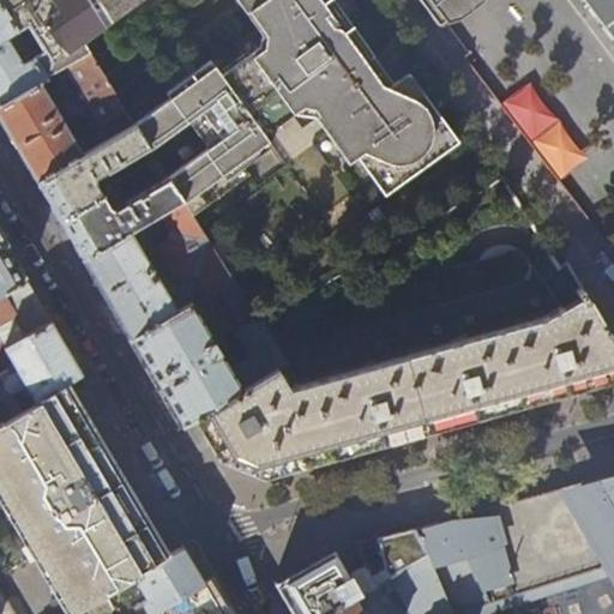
[(0,0),(0,2),(16,30),(38,11),(55,40),(30,54),(44,79),(48,77),(64,67),(90,52),(84,42),(56,0),(0,0)]
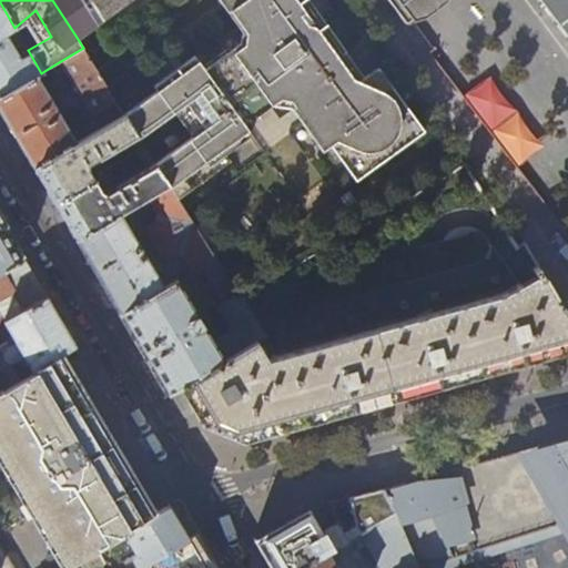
[(98,24),(81,0),(52,0),(78,39),(98,26),(98,24)]
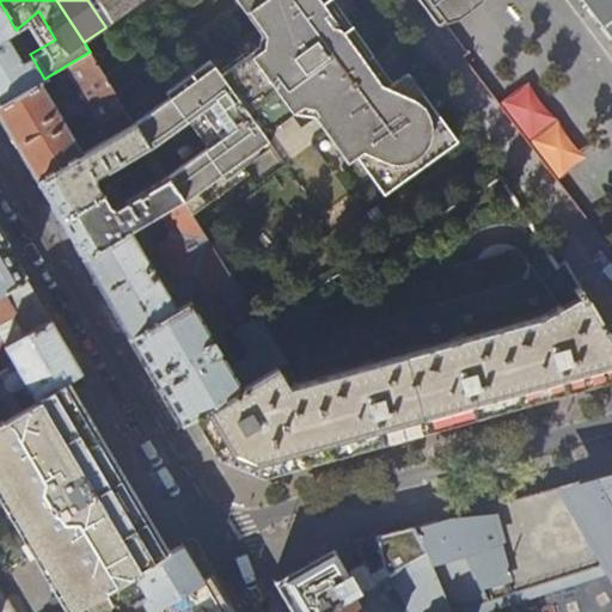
[(87,0),(105,26),(141,0),(87,0)]
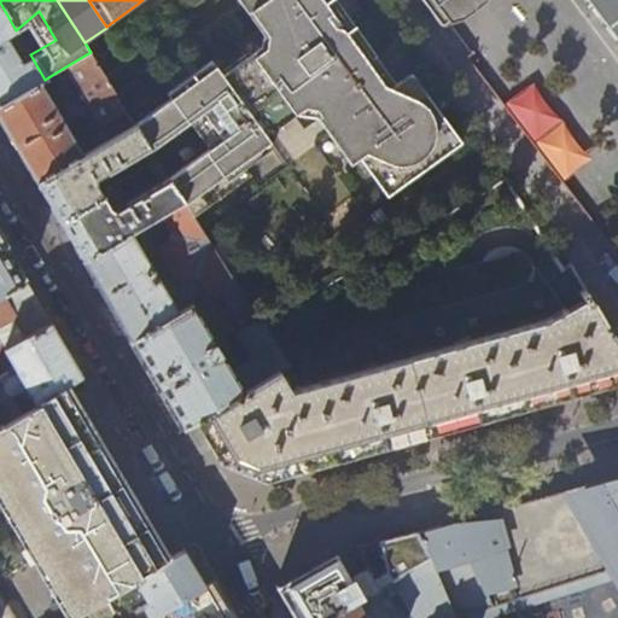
[(462,143),(413,74),(394,86),(384,73),(373,58),(378,54),(360,31),(337,0),(239,0),(264,36),(262,46),(248,57),(261,79),(295,58),(359,159),(361,158),(388,197),(462,143)]
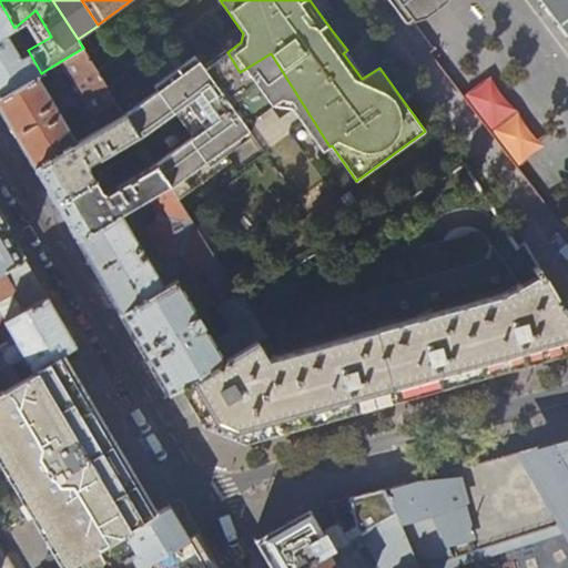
[(387,0),(406,23),(436,0),(387,0)]
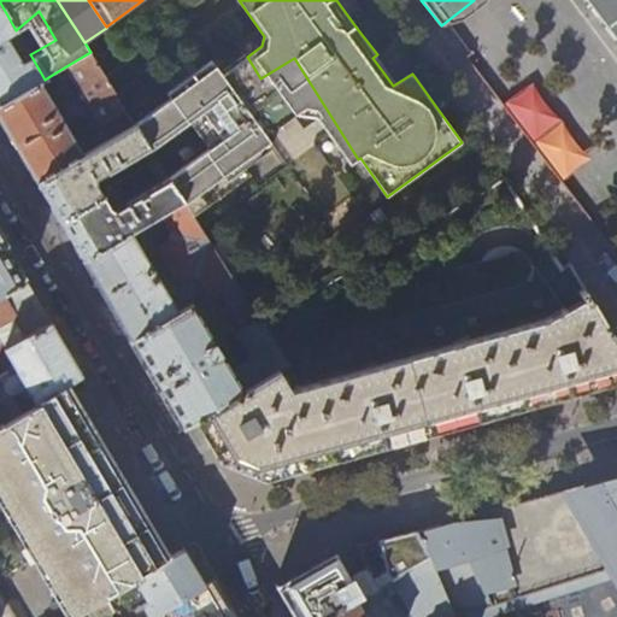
[(616,0),(588,0),(616,37),(616,0)]
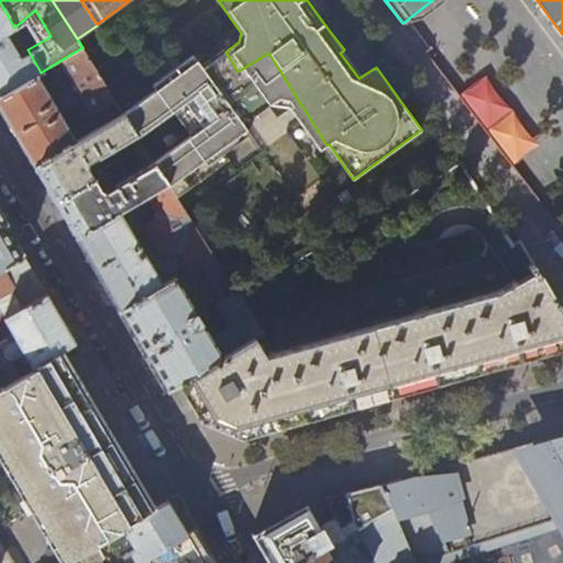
[(28,50),(14,28),(0,2),(0,96),(41,73),(28,50)]
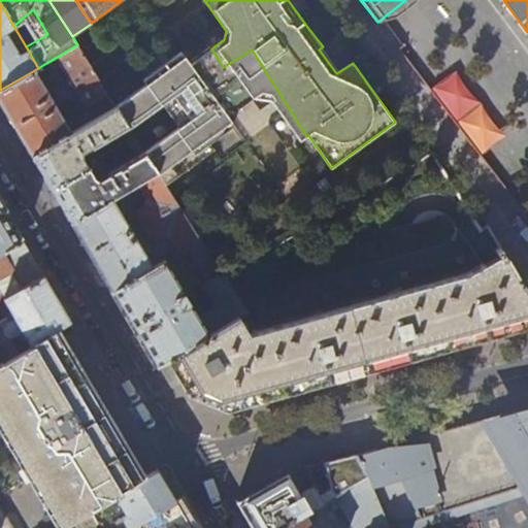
[(77,44),(55,58),(94,121),(117,107),(116,106),(77,44)]
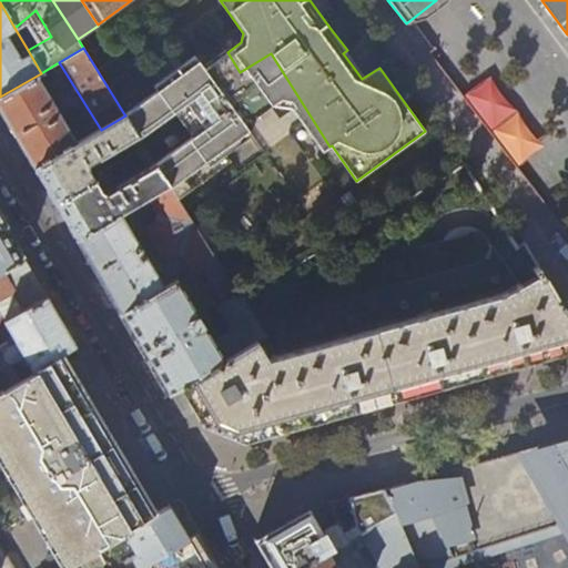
[(245,124),(281,99),(291,101),(294,107),(292,108),(322,151),(330,146),(271,53),(240,72),(227,52),(204,70),(194,56),(152,87),(155,91),(124,114),(125,115),(140,139),(175,113),(192,137),(155,164),(171,188),(175,195),(227,158),(222,150),(250,130),(245,124)]
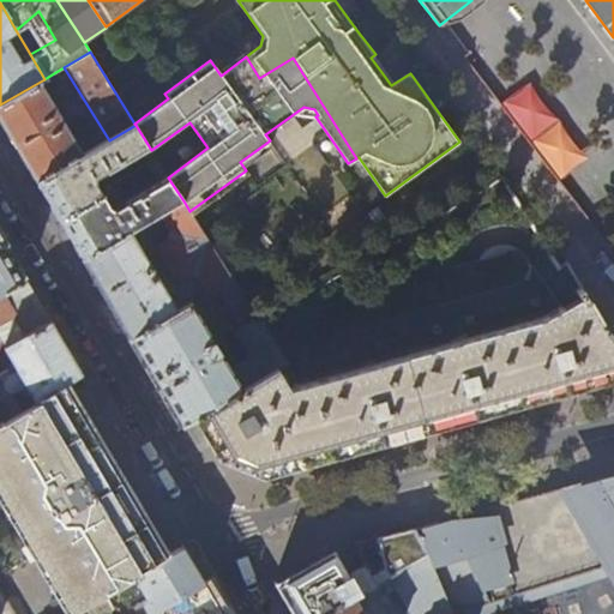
[(80,149),(44,90),(53,84),(48,77),(44,79),(0,104),(0,118),(14,142),(37,181),(95,149),(92,143),(80,149)]
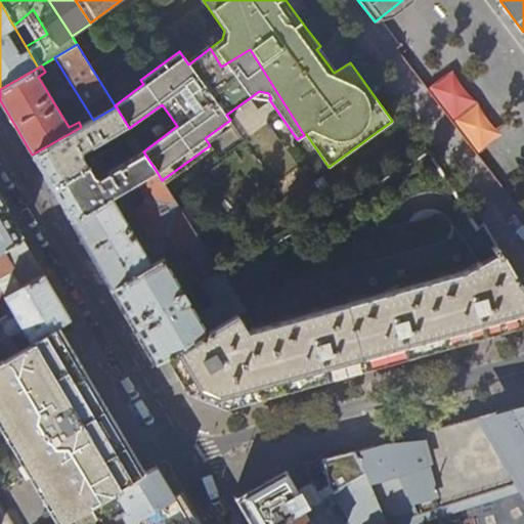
[(453,70),(428,90),(480,155),(506,135),(453,70)]
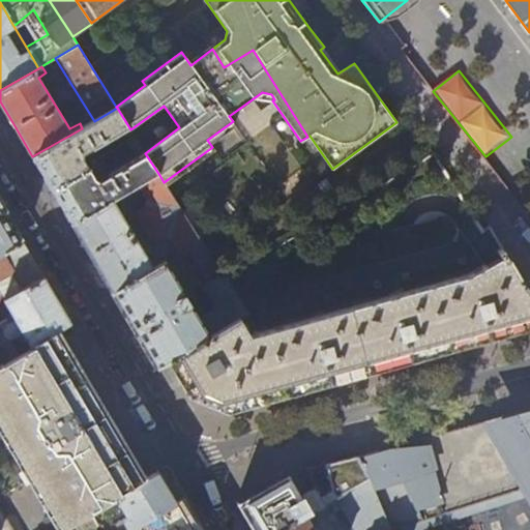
[(90,169),(84,157),(123,136),(129,147),(139,143),(130,129),(117,108),(94,121),(82,128),(32,156),(41,172),(52,189),(90,169)]
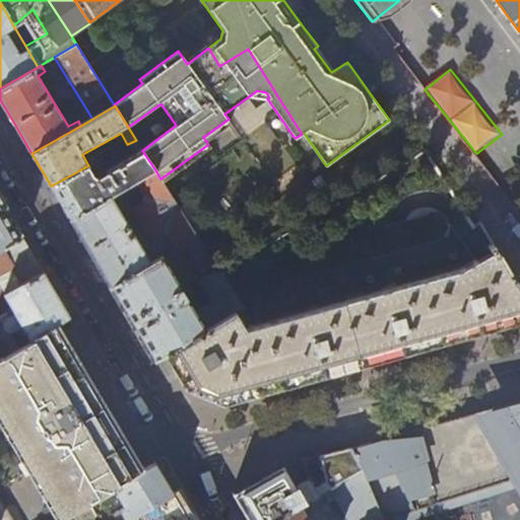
[(136,140),(127,144),(134,156),(94,178),(88,166),(51,186),(60,202),(70,219),(112,196),(135,183),(156,172),(142,150),(136,140)]
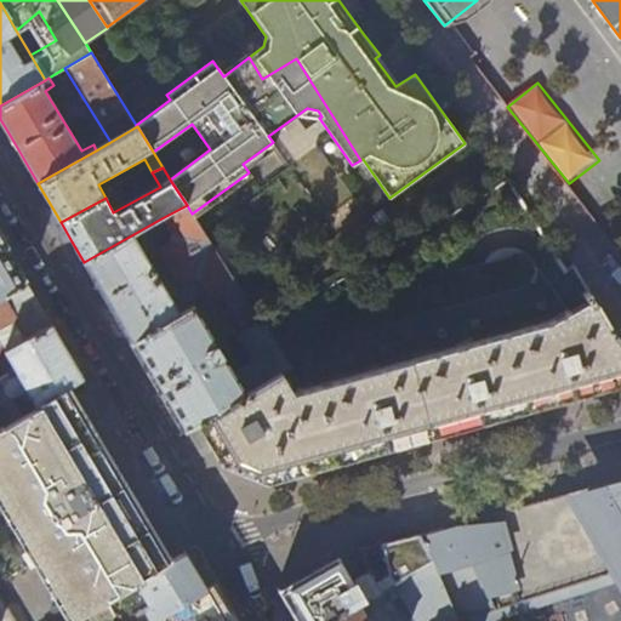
[(187,205),(161,218),(174,237),(170,245),(160,251),(159,255),(177,288),(182,288),(193,281),(201,284),(210,298),(221,291),(235,283),(192,214),(187,205)]
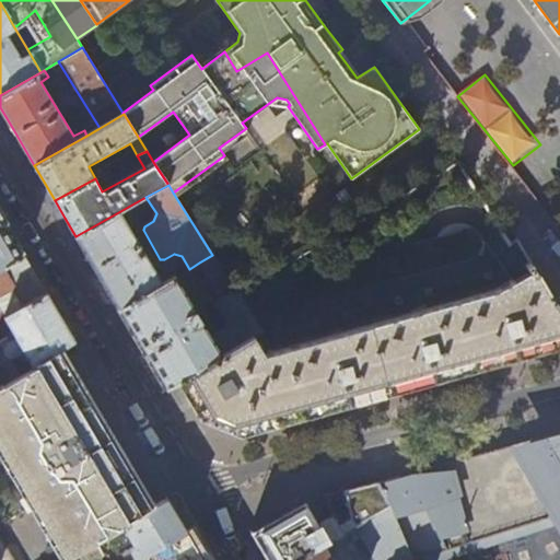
[(120,211),(76,236),(97,272),(118,308),(162,284),(120,211)]
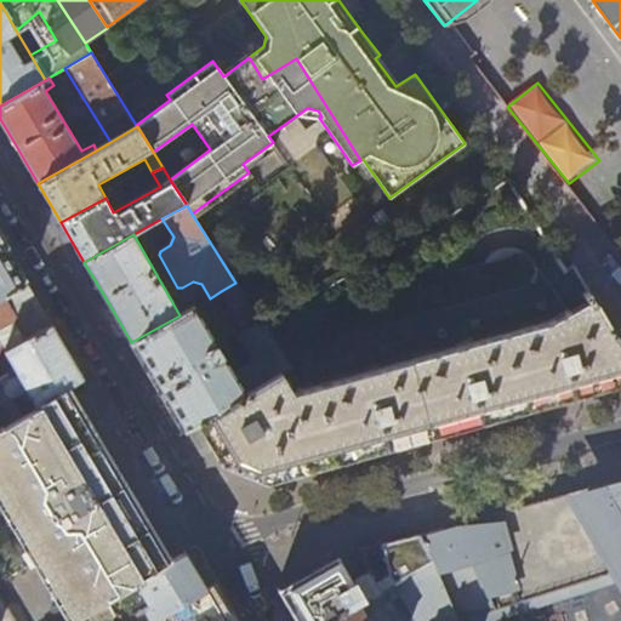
[(0,295),(26,283),(0,238),(0,295)]
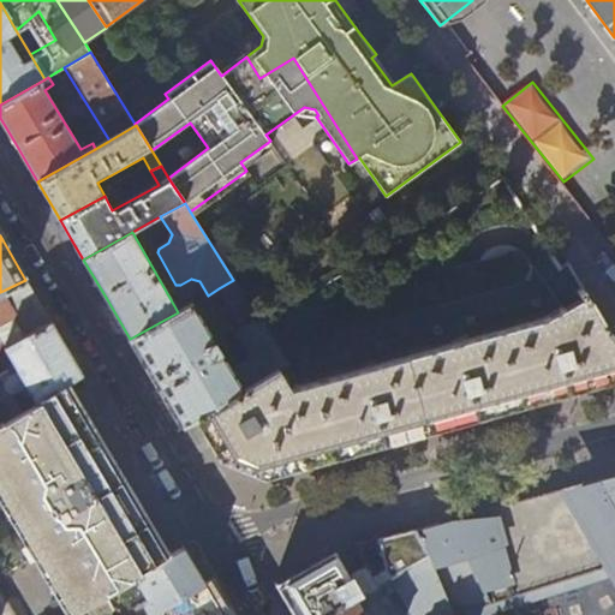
[(25,280),(0,292),(0,336),(5,346),(51,321),(39,300),(25,280)]
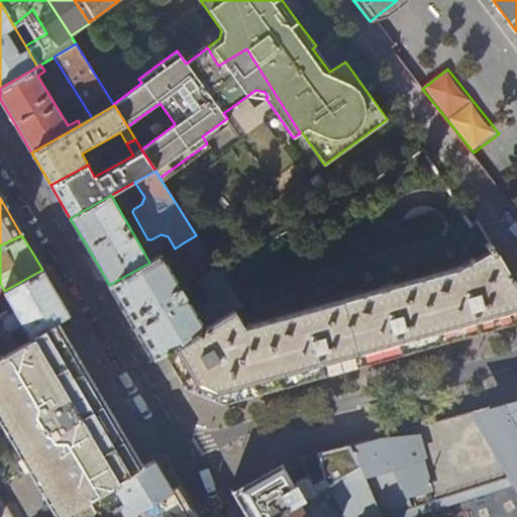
[(213,264),(196,235),(184,242),(200,271),(213,264)]
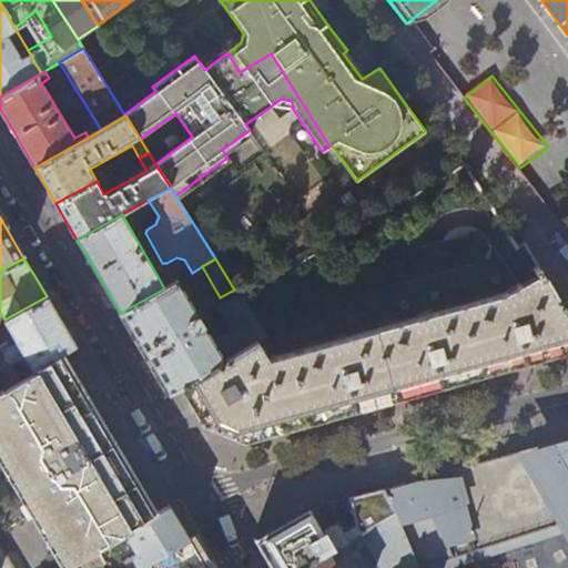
[(266,357),(255,340),(180,386),(180,387),(190,404),(202,424),(243,440),(567,351),(567,318),(540,270),(536,272),(539,279),(507,293),(266,357)]
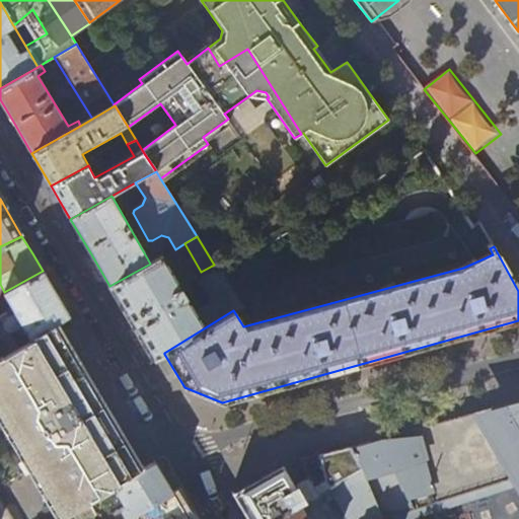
[(161,256),(150,264),(109,286),(132,322),(153,359),(164,353),(233,310),(240,306),(219,272),(202,282),(215,305),(197,315),(186,297),(178,301),(176,300),(173,295),(174,292),(180,289),(161,256)]
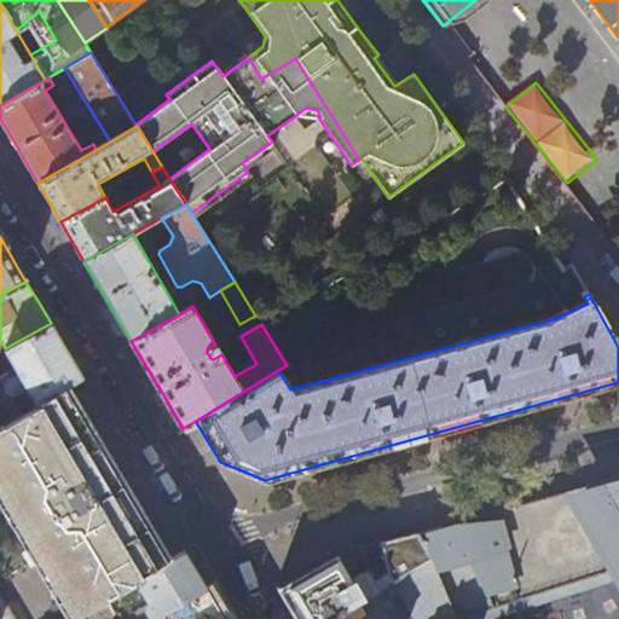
[(69,383),(81,376),(51,323),(5,348),(0,339),(0,415),(4,422),(69,383)]
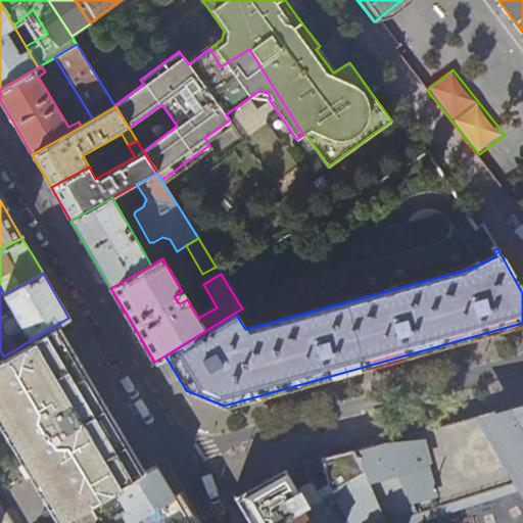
[(58,324),(3,357),(0,358),(0,522),(12,522),(0,501),(0,427),(55,522),(56,522),(69,516),(115,489),(145,472),(88,374),(58,324)]
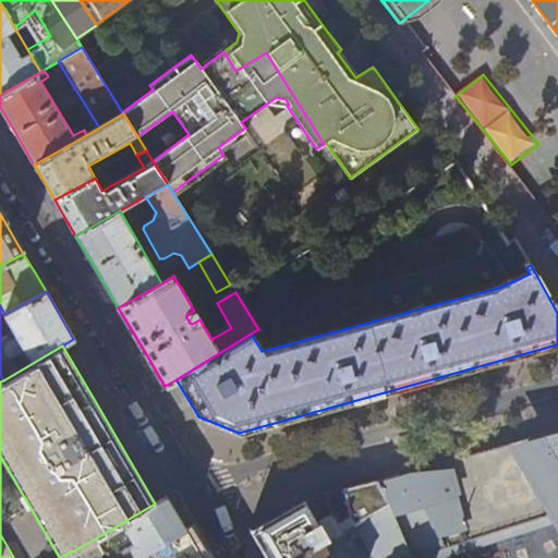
[(557,429),(374,481),(388,505),(410,557),(411,557),(546,521),(557,542),(557,429)]
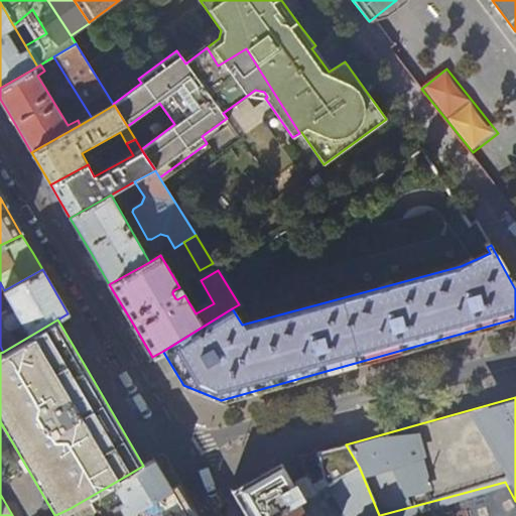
[(245,515),(275,515),(359,467),(346,444),(299,458),(302,467),(307,476),(292,485),(279,463),(231,491),(241,509),(245,515)]
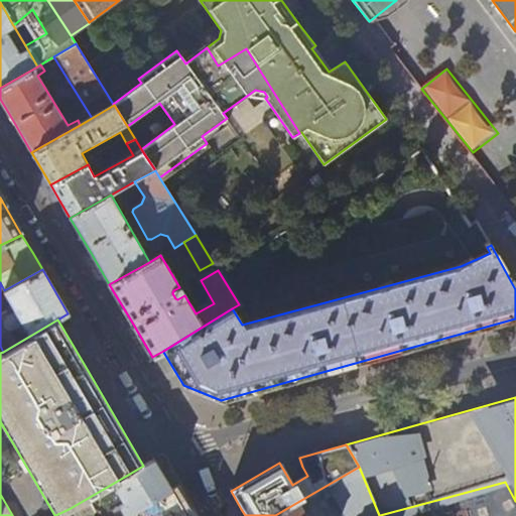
[(143,466),(114,483),(125,502),(113,510),(116,515),(124,515),(133,511),(171,489),(165,478),(154,460),(143,466)]
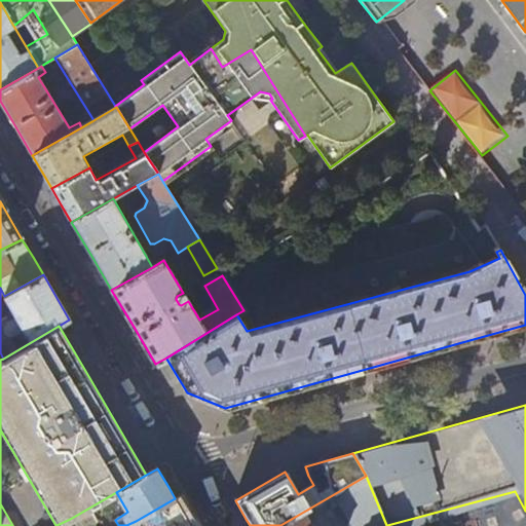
[(386,525),(366,476),(280,525),(386,525)]
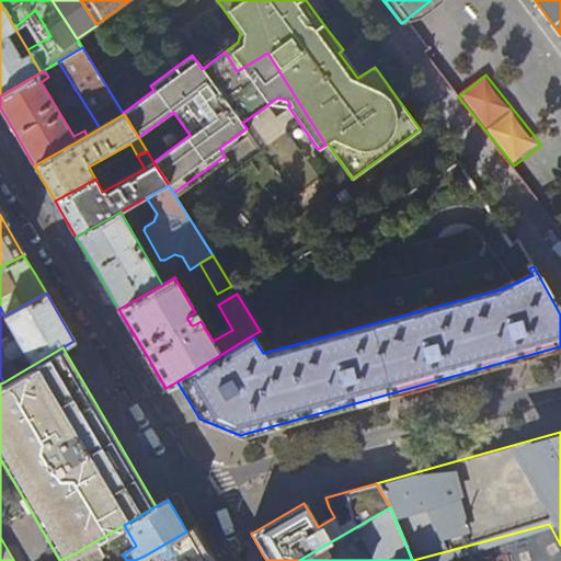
[(186,531),(145,556),(147,560),(204,560),(198,552),(186,531)]
